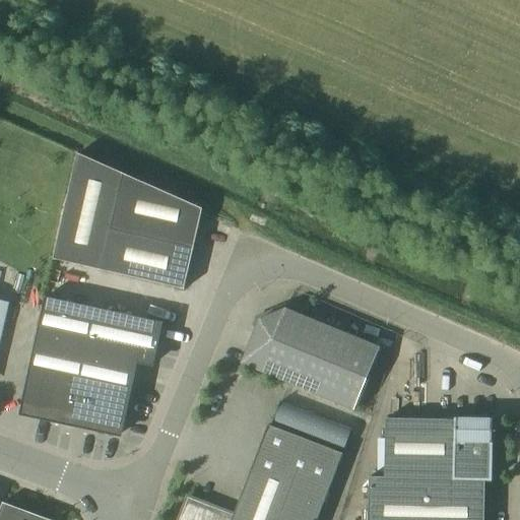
[(184,289),(202,209),(77,154),(72,179),(53,259),(184,289)]
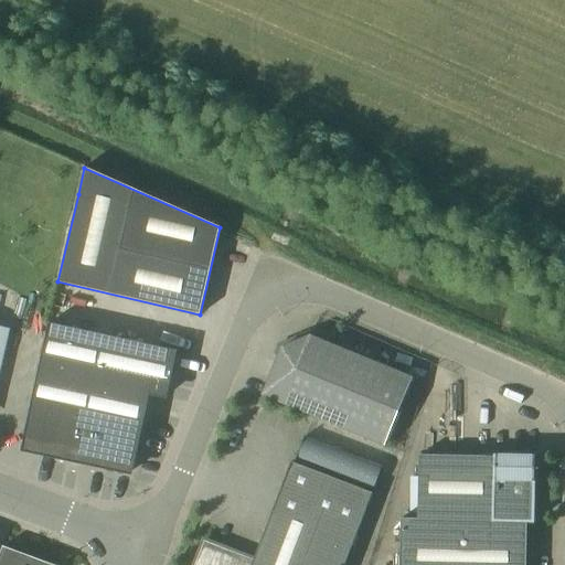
[(176,350),(49,323),(22,444),(25,445),(27,441),(45,445),(43,454),(130,472),(148,393),(166,396),(176,350)]
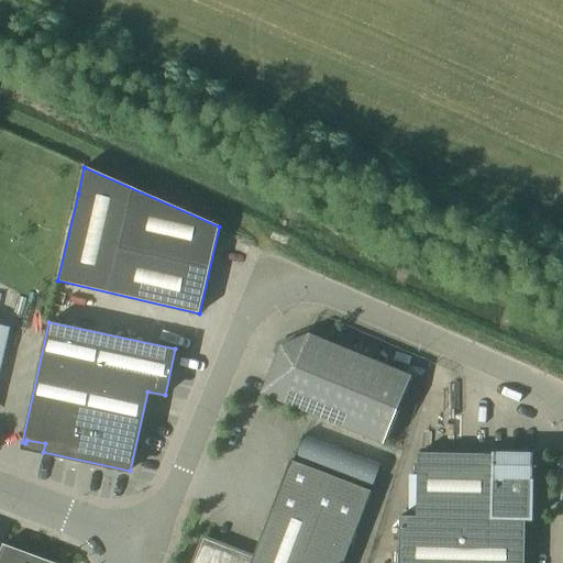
[(384,444),(411,376),(318,338),(309,333),(280,346),(278,351),(279,351),(262,394),(384,444)]
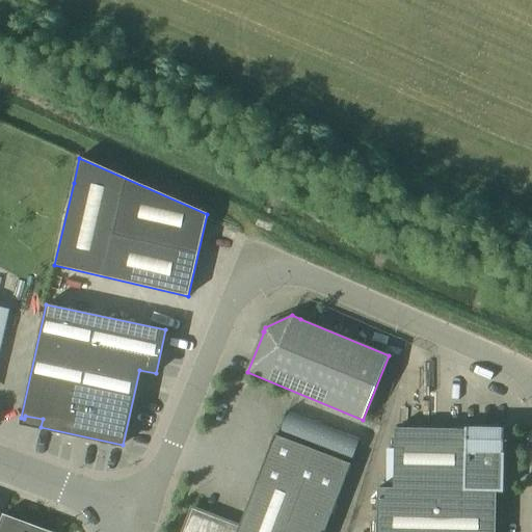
[(323,531),(360,440),(286,411),(276,435),(274,434),(239,527),(192,509),(183,531),(323,531)]
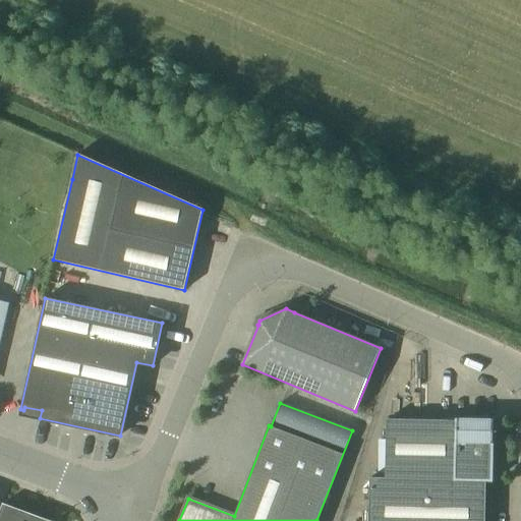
[(494,419),(456,419),(456,421),(386,419),(385,473),(373,472),(373,478),(369,478),(368,520),(484,520),(485,481),(493,481),(494,419)]
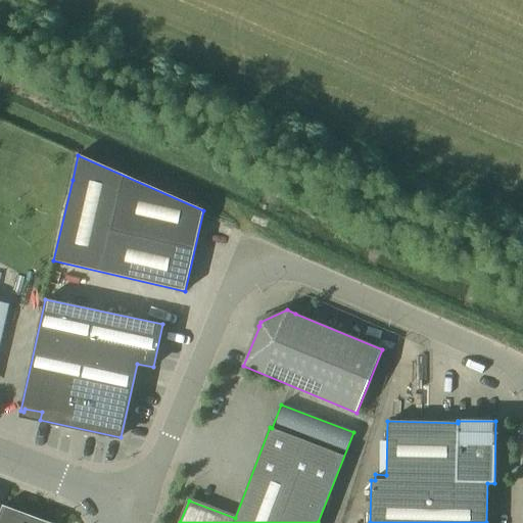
[(0,522),(49,522),(3,506),(0,513),(0,522)]
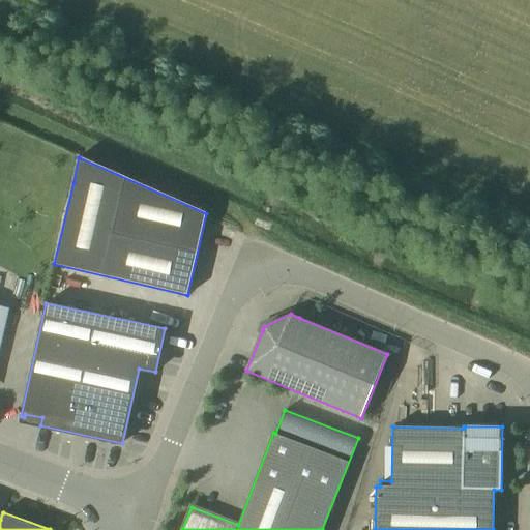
All buildings are outlined.
